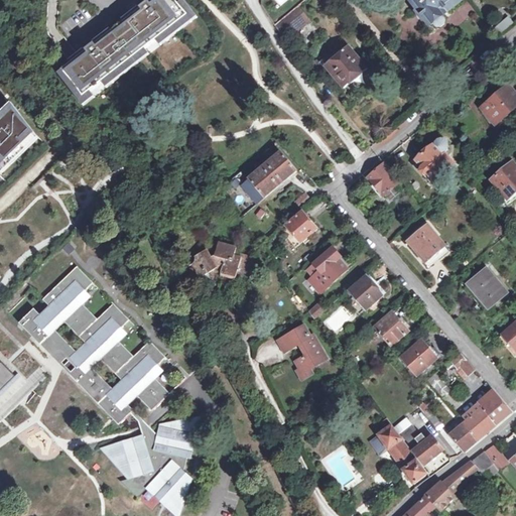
[(76,85),(84,98),(91,92),(103,83),(146,49),(157,40),(189,16),(178,4),(175,0),(153,0),(125,22),(113,32),(72,63),(62,71),(76,85)]
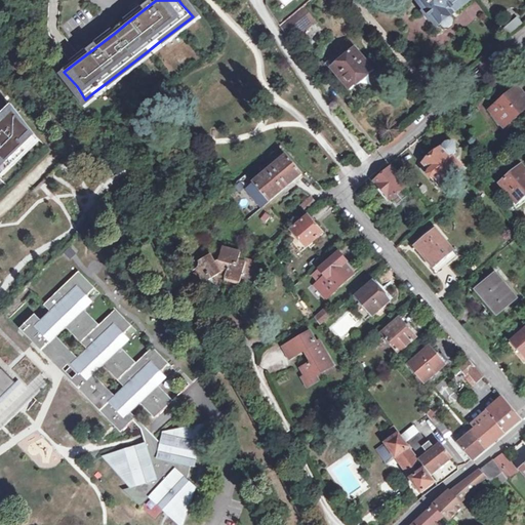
[(151,0),(125,21),(127,23),(156,0),(151,0)]
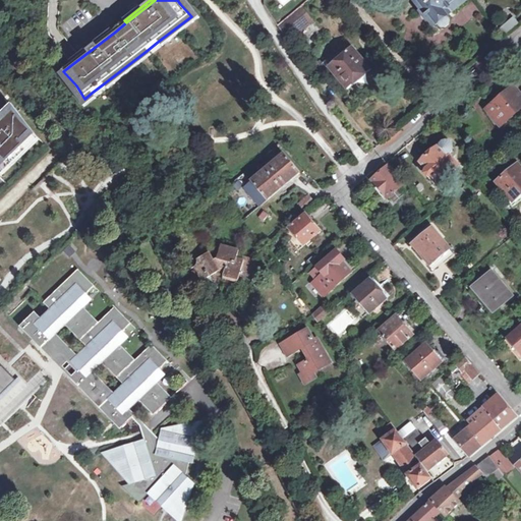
[(191,16),(159,41),(163,47),(199,17),(185,0),(180,4),(191,16)]
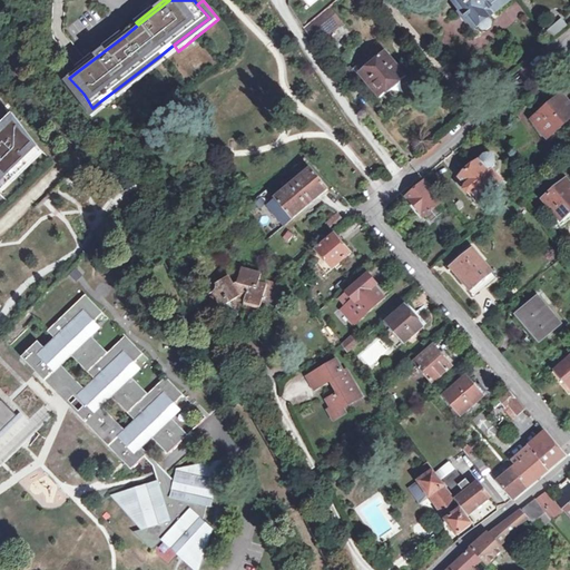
[(479,26),(482,30),(484,30),(487,31),(493,26),(492,22),(489,18),(484,13),(501,0),(453,0),(475,28),(479,26)]
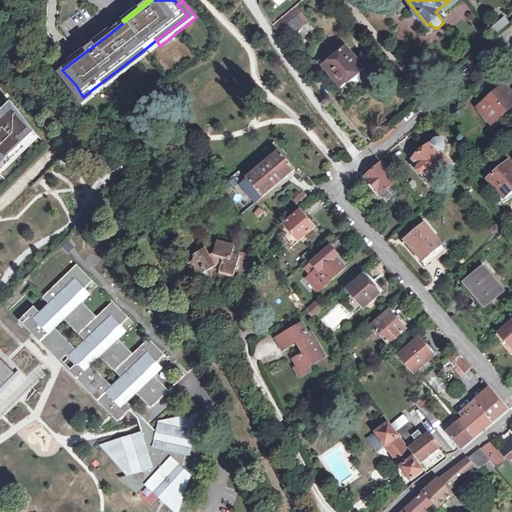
[(282,19),(273,26),(283,41),(287,38),(285,35),(303,21),(299,16),(300,15),(294,9),(282,19)]
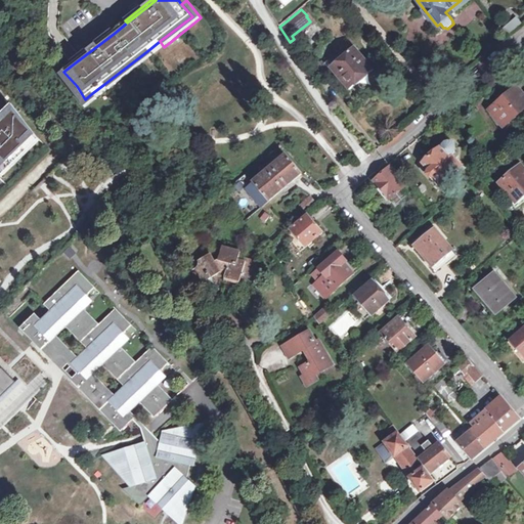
[(276,22),(279,27),(289,19),(285,15),(276,22)]
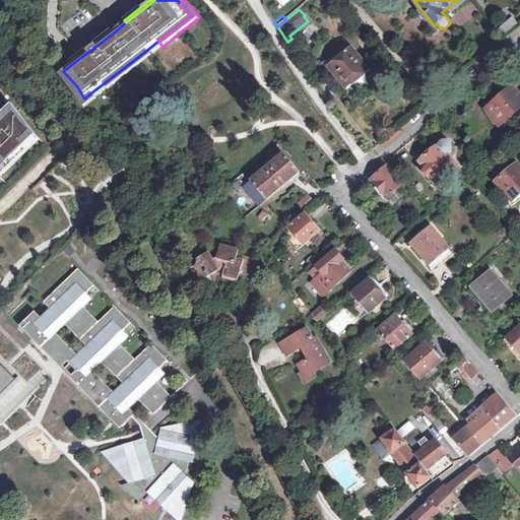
[(518,23),(513,17),(501,28),(506,34),(518,23)]
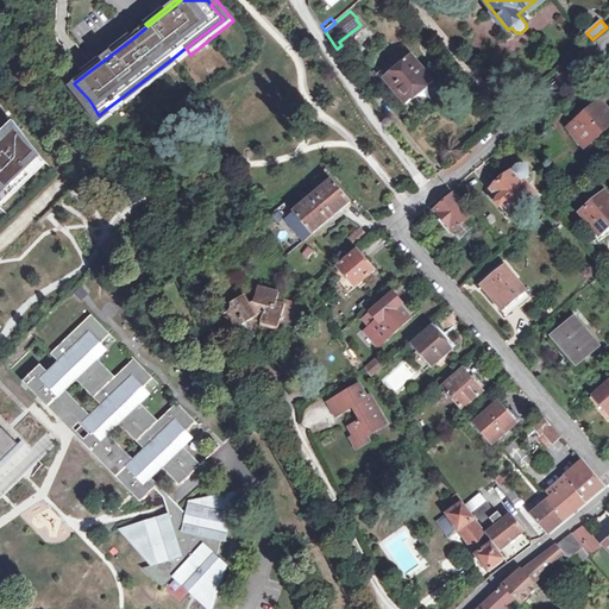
[(82,73),(85,75),(133,38),(131,35),(82,73)]
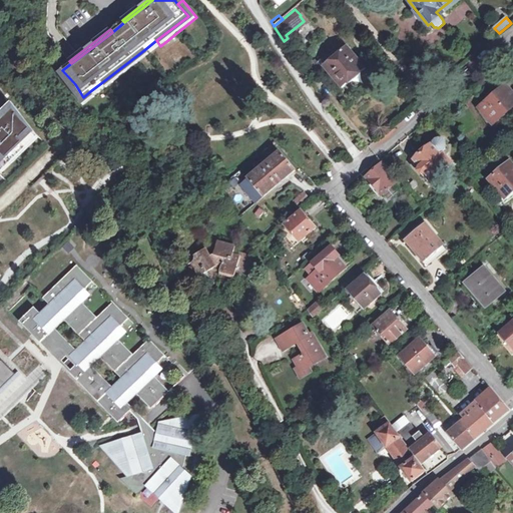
[(346,85),(364,70),(366,69),(348,48),(333,60),(328,64),(325,66),(343,88),(346,85)]
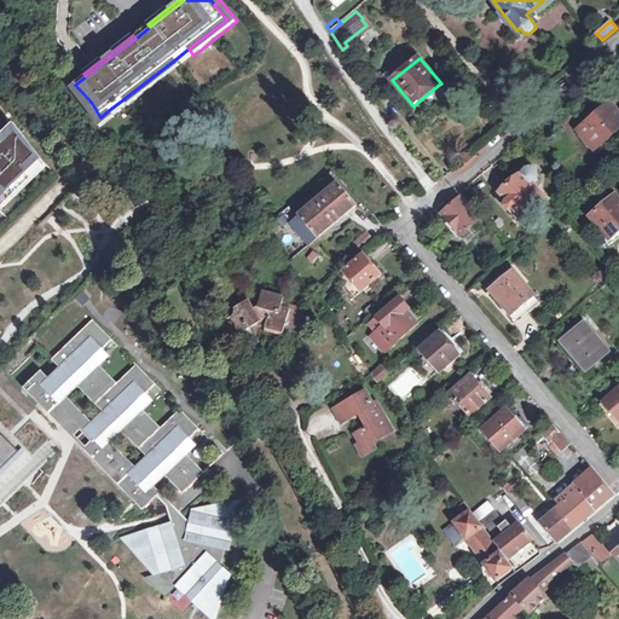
[(128,106),(180,65),(175,59),(123,99),(128,106)]
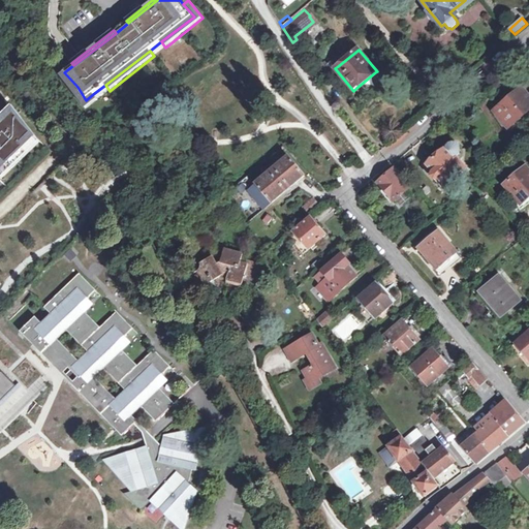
[(64,72),(60,75),(86,110),(98,100),(93,94),(86,100),(78,87),(64,72)]
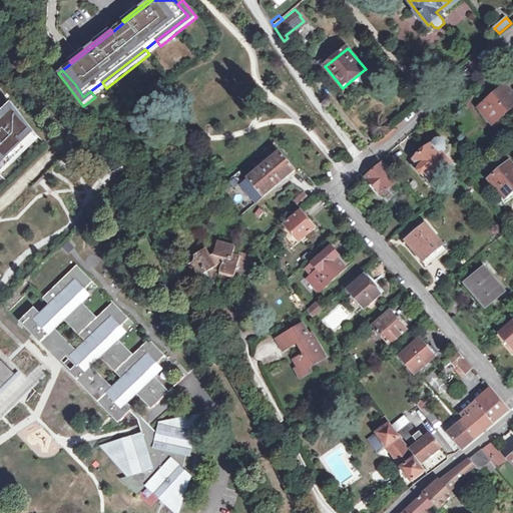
[(511,106),(512,104),(512,93),(505,85),(492,96),(480,106),(493,121),(511,106)]
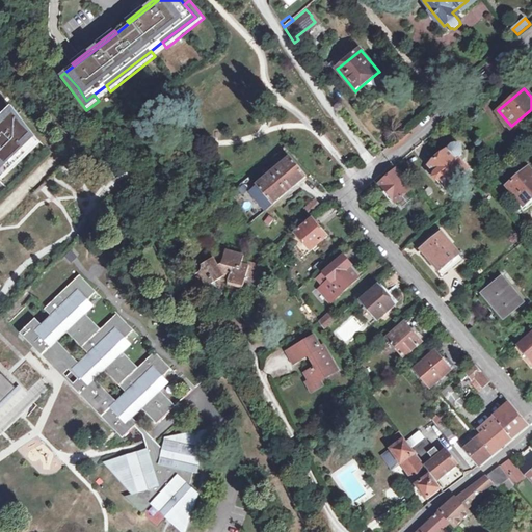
[(0,174),(36,138),(26,127),(14,111),(0,124),(0,174)]
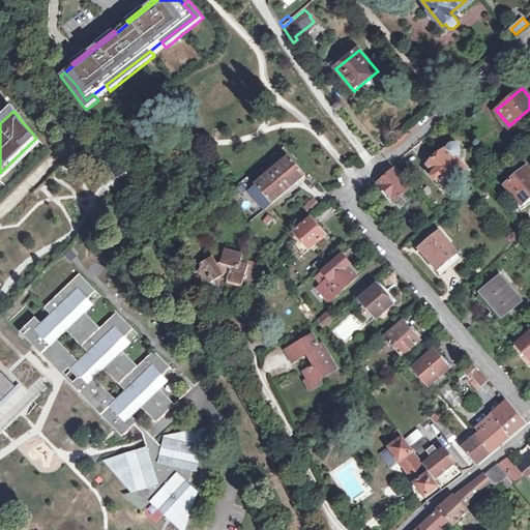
[(0,173),(0,176),(3,180),(41,143),(36,138),(0,173)]
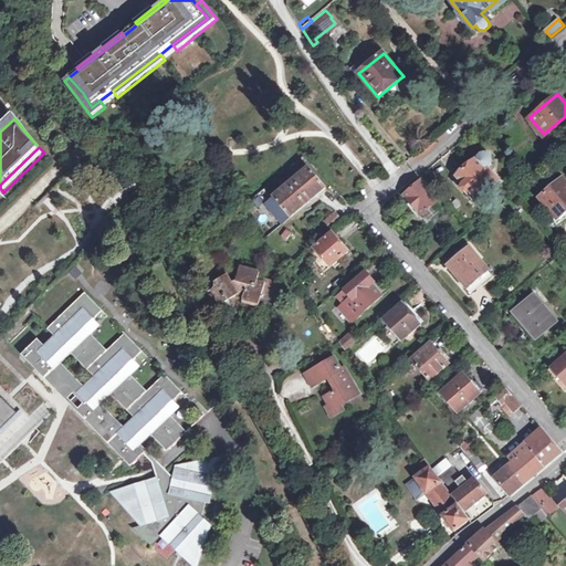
[(498,179),(488,168),(485,170),(475,158),(457,175),(477,198),(498,179)]
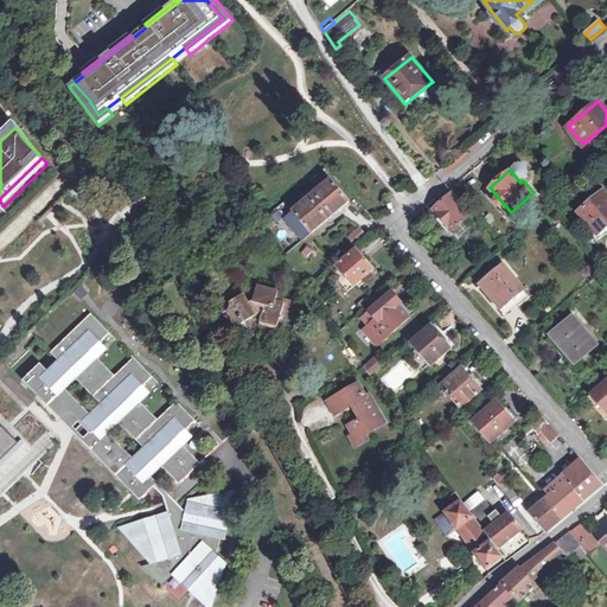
[(305,237),(324,222),(337,211),(349,202),(331,179),(315,192),(308,197),(294,210),(291,212),(285,217),(302,238),(305,237)]
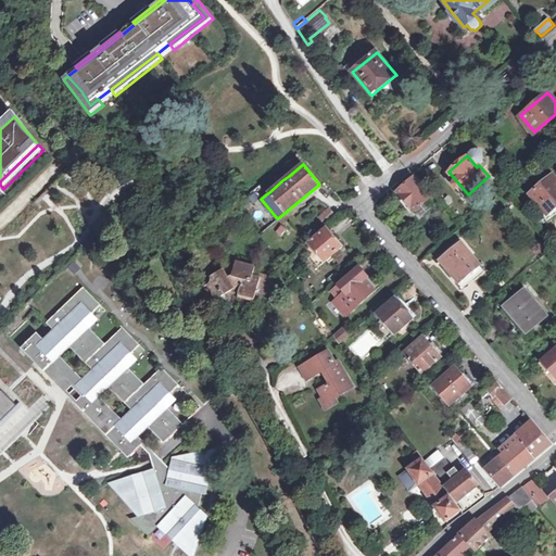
[(546,215),(555,206),(555,179),(552,175),(529,194),(534,202),(546,215)]
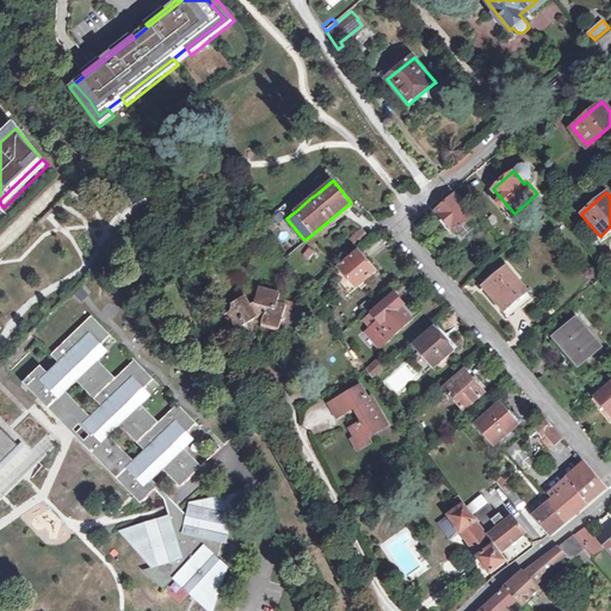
[(475,215),(467,204),(464,205),(456,196),(437,211),(455,233),(475,215)]
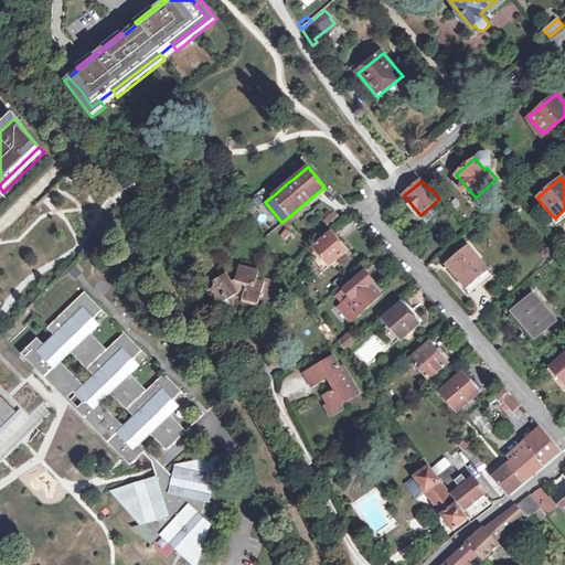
[(339,219),(333,212),(323,221),(329,226),(339,219)]
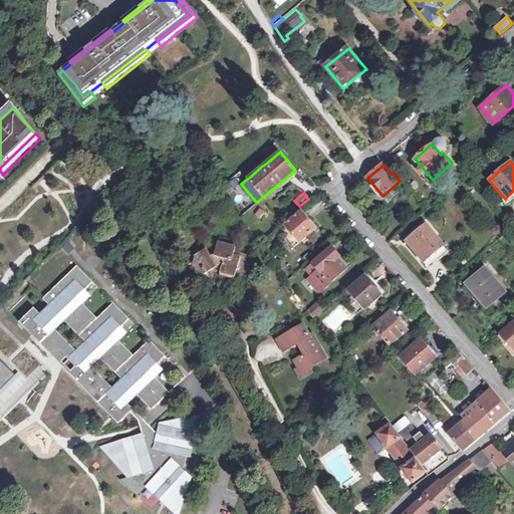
[(301,241),(310,233),(315,229),(301,211),(284,225),(299,242),(301,241)]
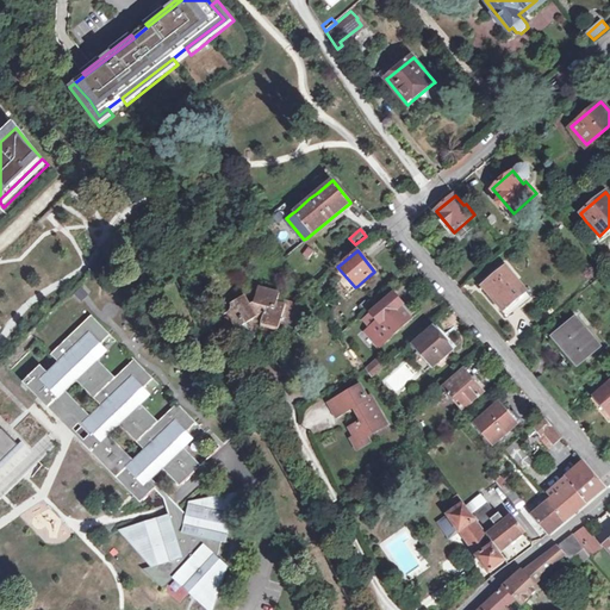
[(526,292),(505,266),(484,284),(504,309),(526,292)]
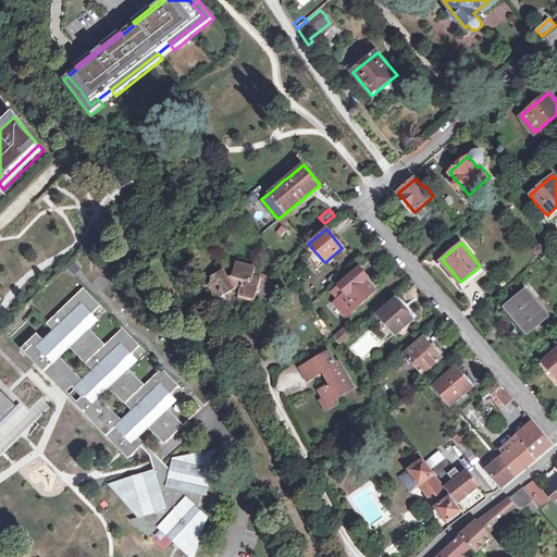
[(190,256),(184,247),(182,248),(175,254),(182,262),(190,256)]
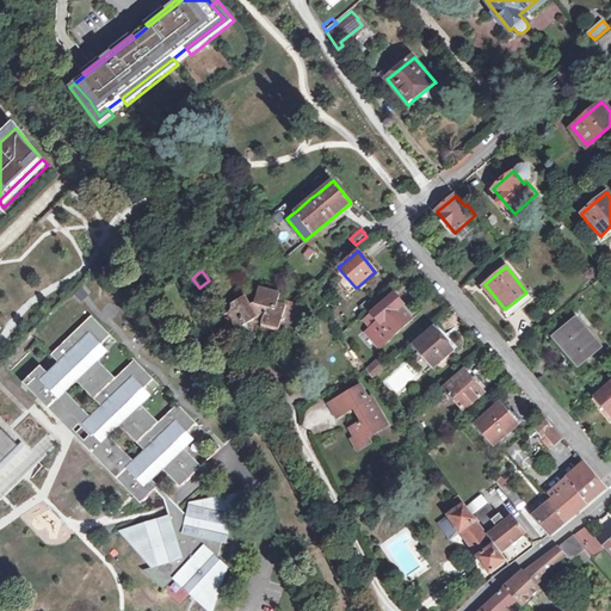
[(264,320),(263,323),(261,327),(291,335),(300,306),(288,302),(287,306),(278,303),(281,294),(259,288),(255,303),(251,304),(245,296),(230,304),(232,304),(232,306),(232,307),(232,308),(232,309),(232,310),(230,310),(230,312),(229,313),(228,314),(238,331),(254,321),(259,318),(264,320)]
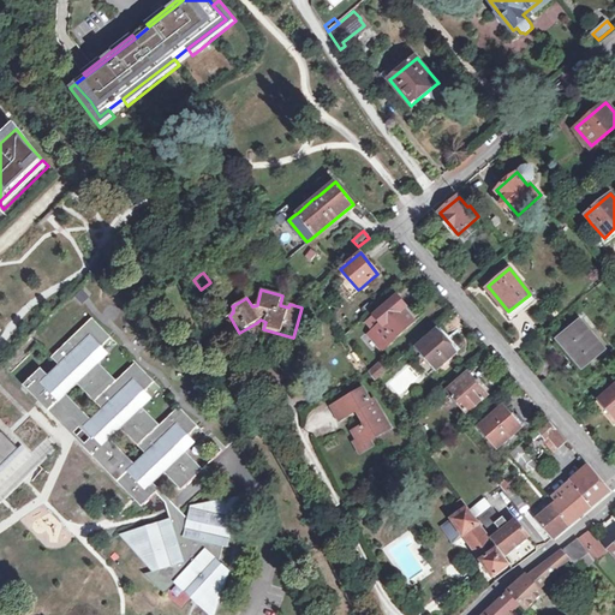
[(398,296),(374,315),(383,324),(378,328),(370,334),(382,348),(415,322),(404,310),(407,306),(398,296)]
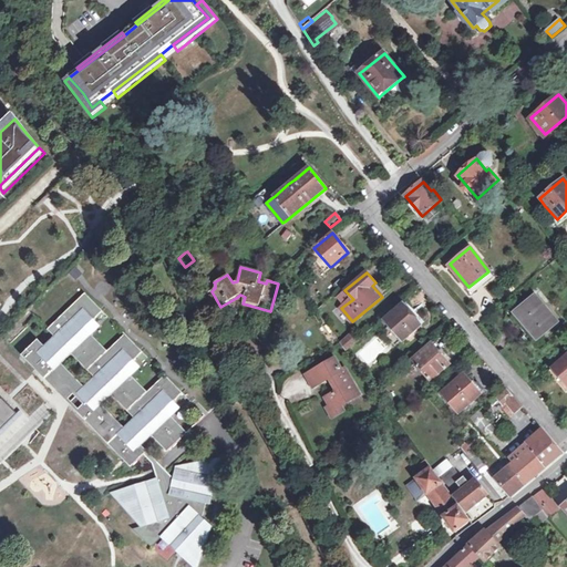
[(353,299),(344,290),(341,294),(349,302),(353,299)]
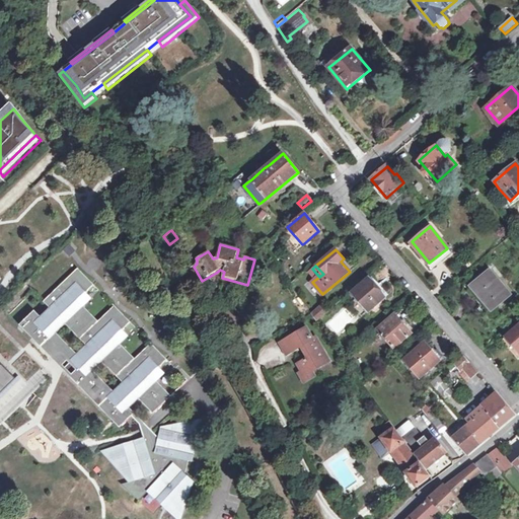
[(76,301),(92,285),(76,269),(42,302),(49,309),(40,318),(33,311),(18,325),(30,339),(50,358),(59,349),(70,361),(62,370),(63,371),(109,419),(118,411),(127,420),(133,414),(128,408),(137,398),(152,415),(170,396),(149,376),(165,360),(149,344),(134,360),(113,339),(129,322),(113,306),(96,322),(76,301)]
